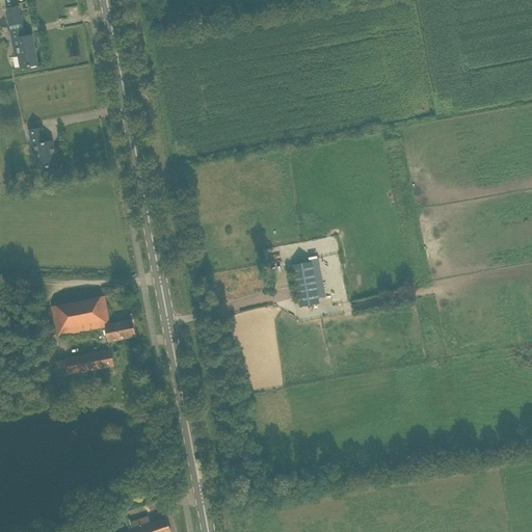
[(18,55),(21,69),(37,65),(32,35),(25,36),(19,7),(18,7),(16,0),(6,0),(5,0),(7,9),(6,9),(16,56),(18,55)]
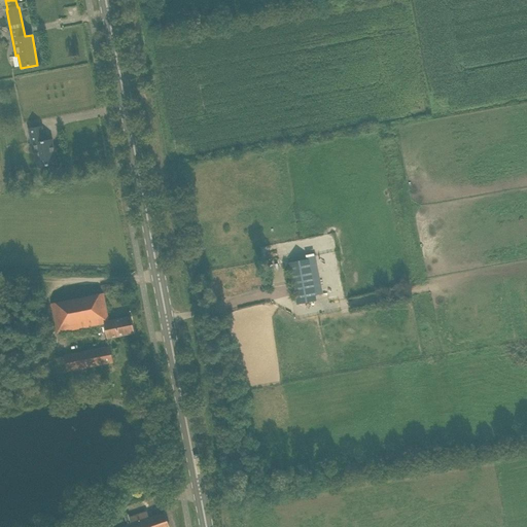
[(44,141),(42,127),(28,129),(31,144),(33,143),(37,168),(57,164),(51,140),(44,141)]
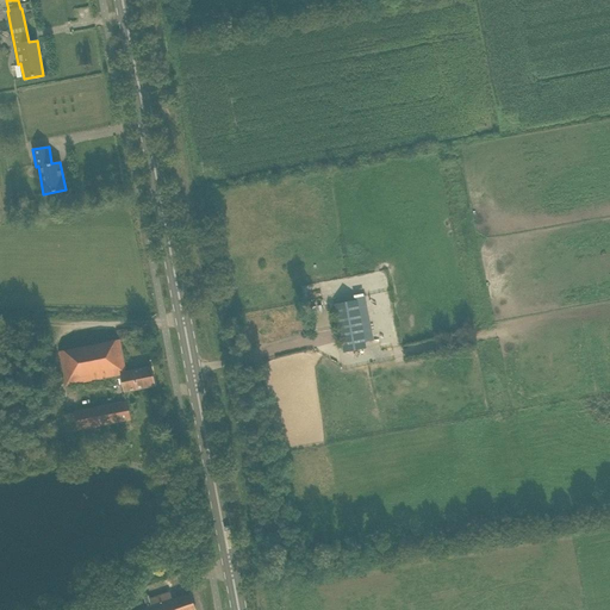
[(362,343),(375,341),(366,296),(355,298),(355,300),(336,304),(344,352),(363,348),(362,343)]
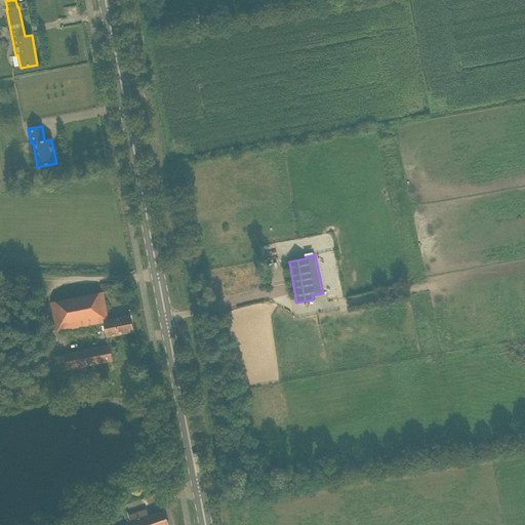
[(108,319),(103,292),(51,303),(56,330),(104,322),(107,337),(133,332),(130,315),(108,319)]
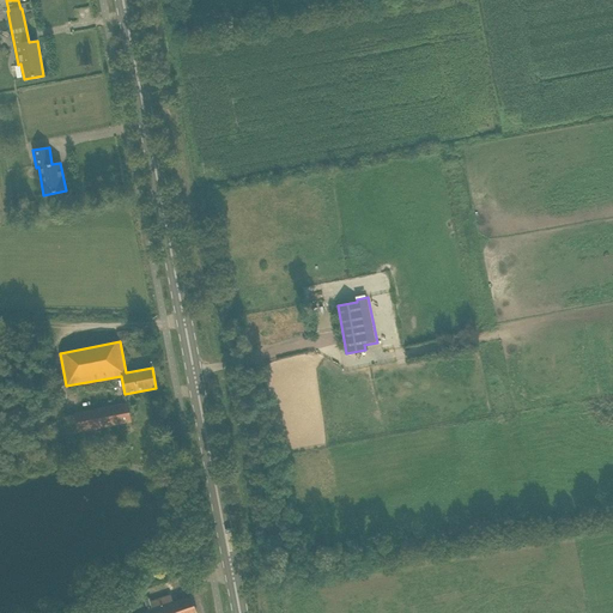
[(131,422),(127,404),(74,414),(78,431),(131,422)]
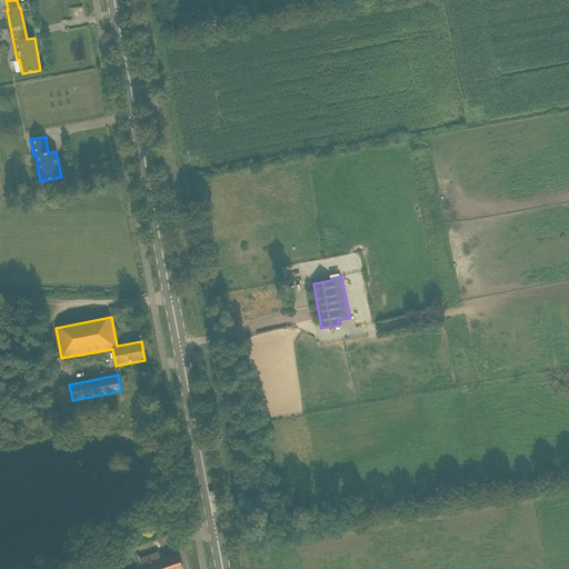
[(160,560),(158,552),(140,559),(142,566),(131,568),(181,568),(177,553),(160,560)]
